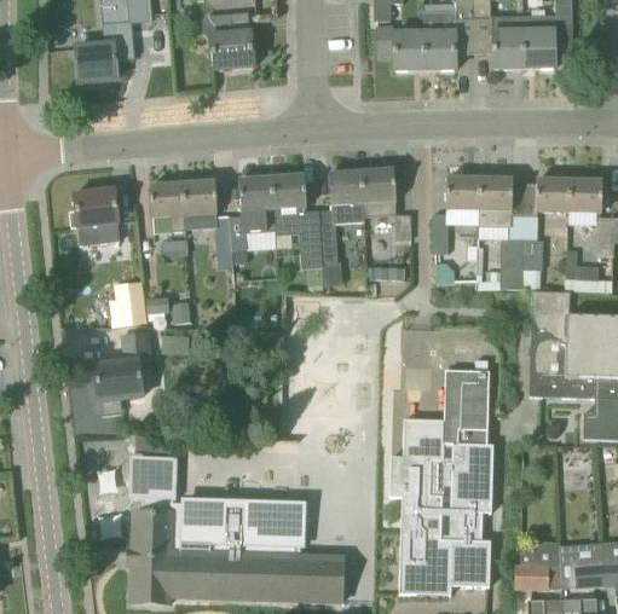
[(132,23),(130,0),(100,0),(104,24),(113,23),(115,42),(75,46),(79,82),(81,82),(81,87),(97,86),(96,80),(117,79),(116,59),(136,57),(132,23)]
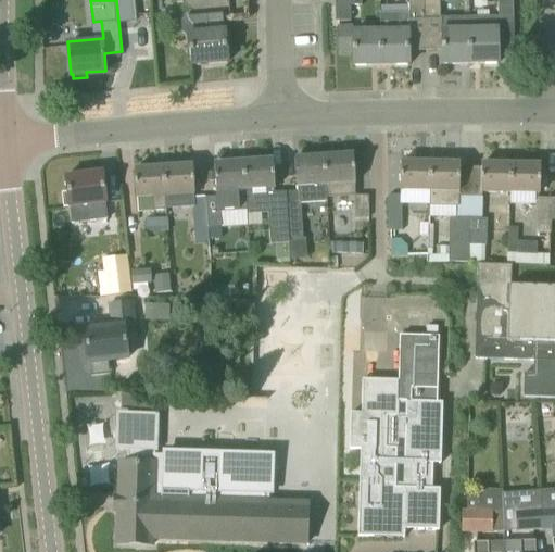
[(116,0),(118,21),(137,19),(135,0),(116,0)]
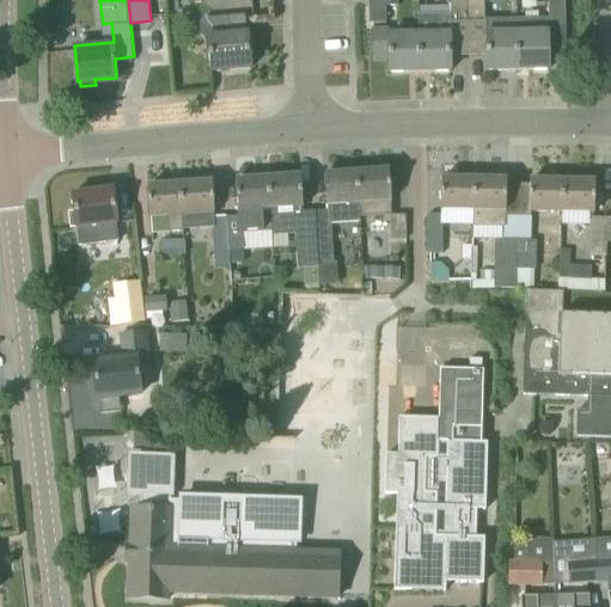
[(399,2),(399,0),(370,0),(370,20),(388,19),(388,2),(399,2)]
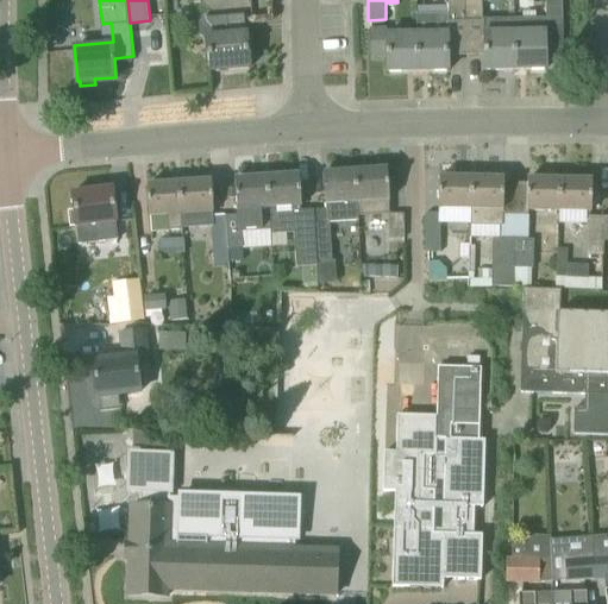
[(418,31),(417,31),(418,68),(449,68),(447,31),(450,31),(450,18),(467,18),(465,0),(449,0),(449,11),(418,12),(418,31)]
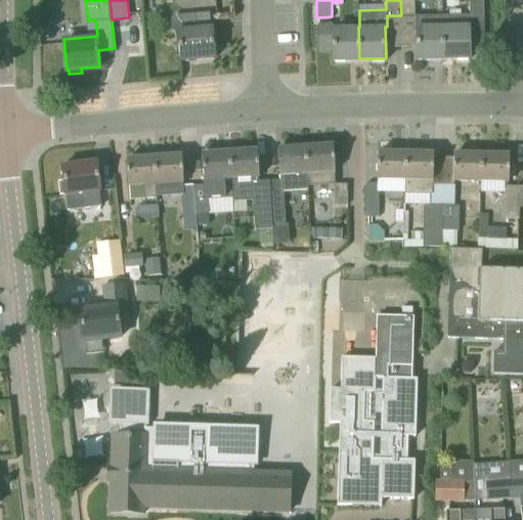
[(417,15),(416,0),(400,0),(401,15),(417,15)]
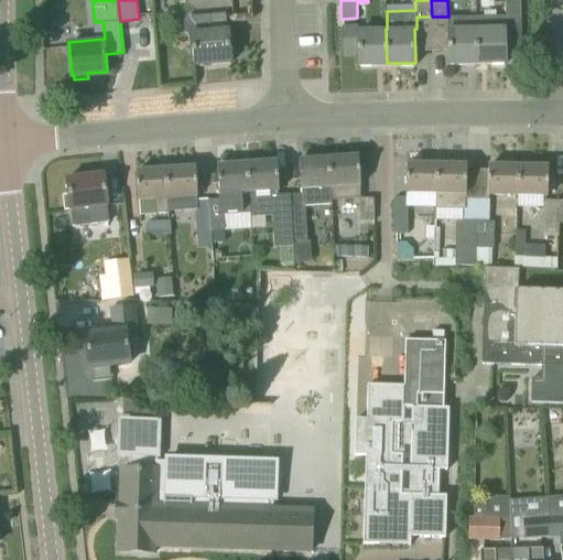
[(506,0),(506,15),(521,14),(521,0),(506,0)]
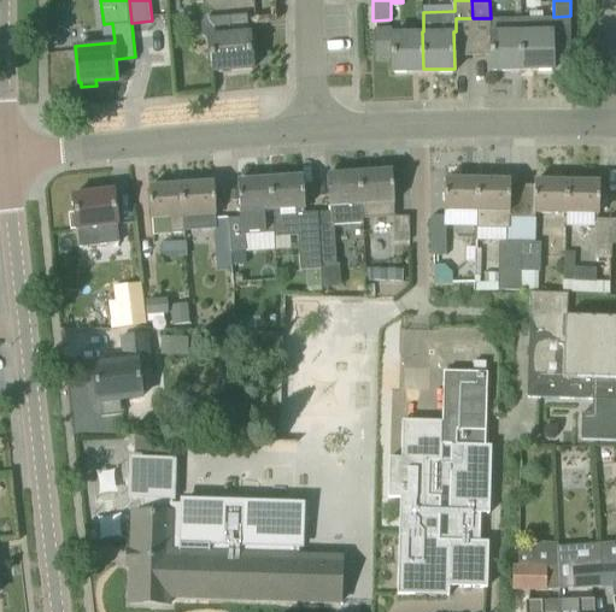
[(253,65),(247,12),(209,16),(203,21),(204,29),(210,34),(212,69),(253,65)]
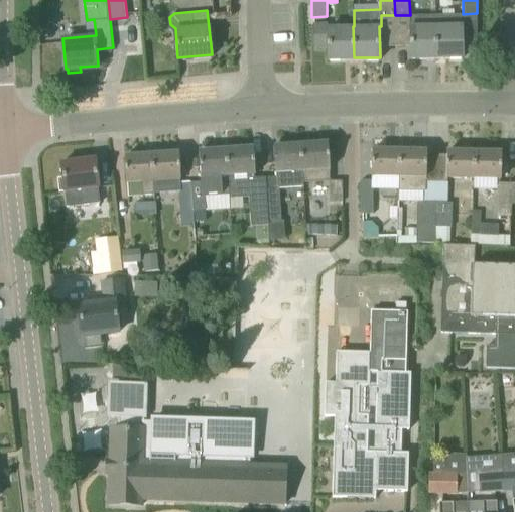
[(436,12),(436,24),(435,24),(436,56),(463,56),(462,12),(436,12)]
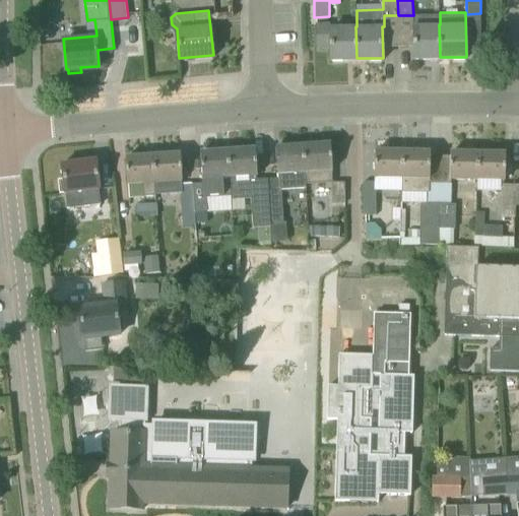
[(331,26),(331,21),(317,21),(318,46),(331,46),(331,59),(357,58),(355,26),(331,26)]
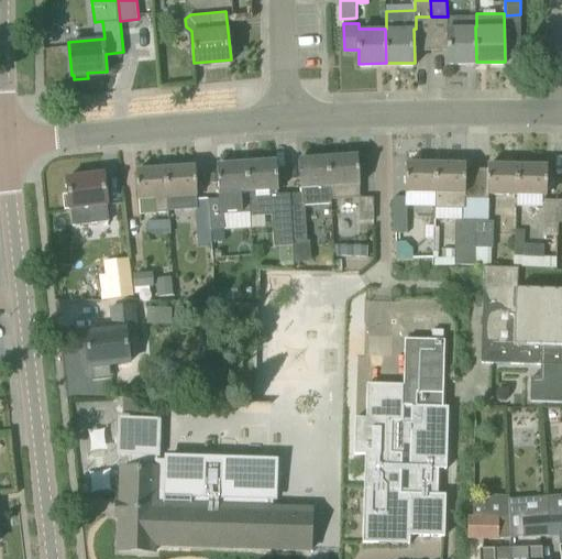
[(476,62),(475,26),(448,28),(449,62),(476,62)]
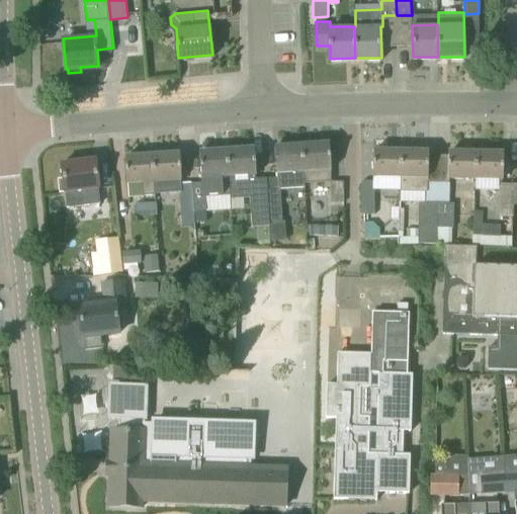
[(239,147),(228,148),(231,191),(231,196),(243,196),(244,196),(250,195),(252,226),(269,225),(269,220),(266,175),(256,176),(255,172),(257,172),(255,146),(252,146),(252,141),(239,142),(239,147)]
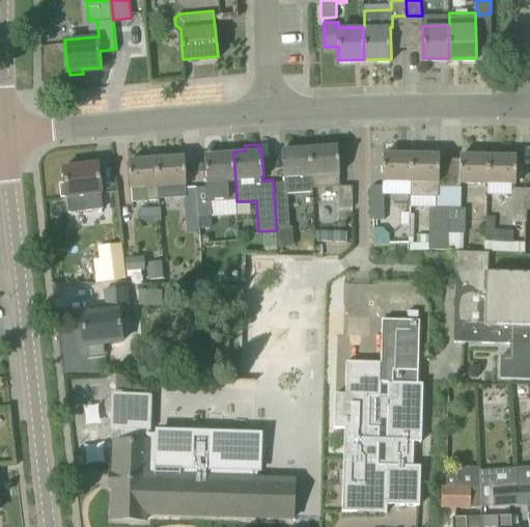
[(312,186),(339,185),(339,165),(338,144),(310,146),(312,186)]
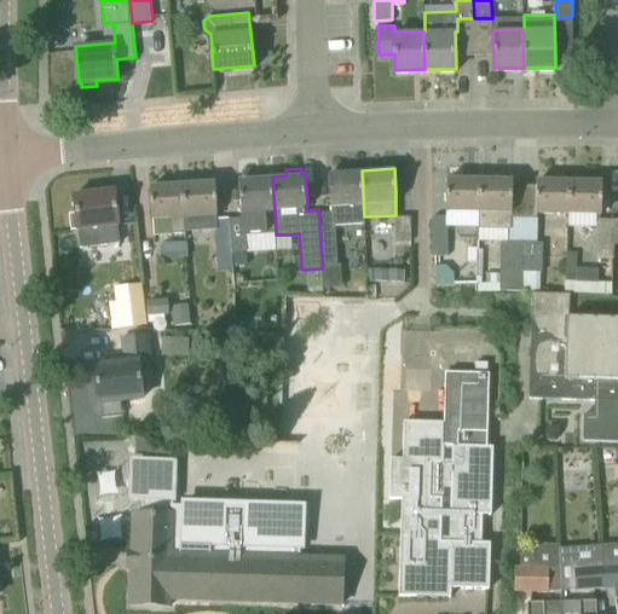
[(330,203),(333,203),(333,208),(330,209),(318,209),(322,262),(336,261),(334,222),(364,221),(364,216),(362,171),(329,172),(330,203)]
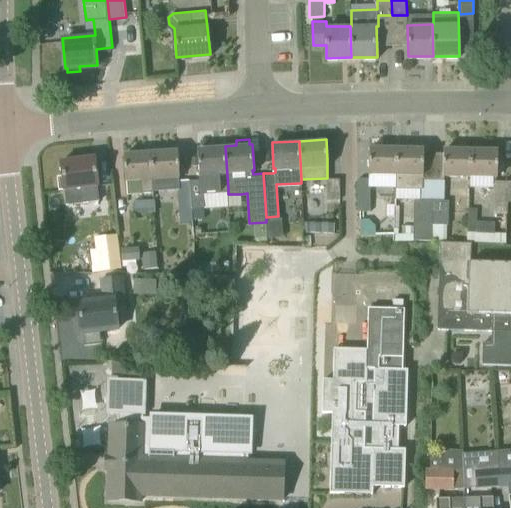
[(203,191),(228,189),(225,146),(198,147),(200,174),(201,174),(201,178),(202,178),(203,191)]
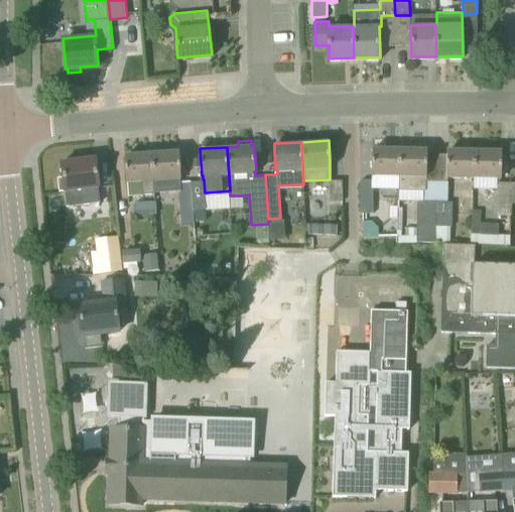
[(399,174),(400,147),(373,147),(372,173),(399,174)]
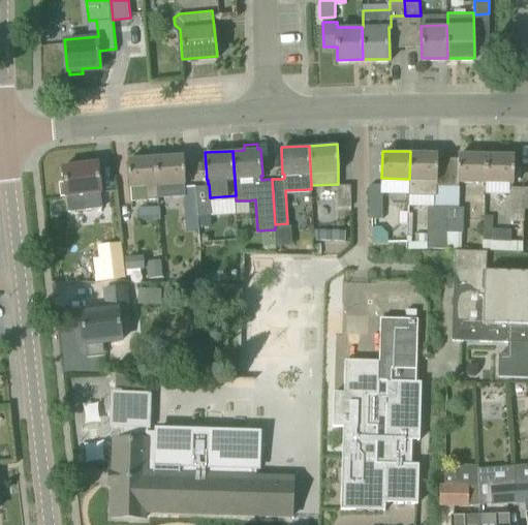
[(446,245),(447,184),(437,183),(438,152),(410,151),(409,179),(409,193),(435,193),(435,205),(429,205),(428,232),(428,245),(446,245)]
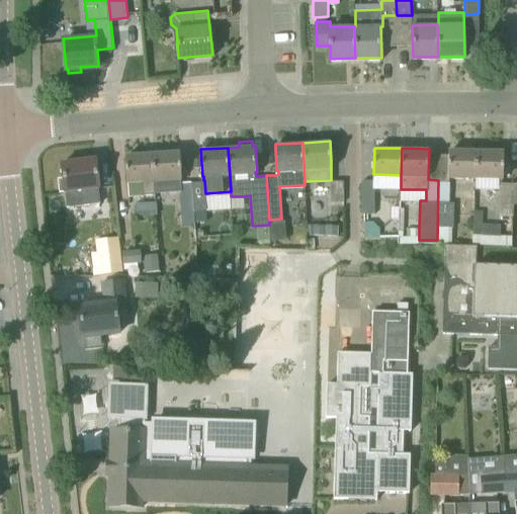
[(449,149),(448,177),(476,177),(477,150),(449,149)]
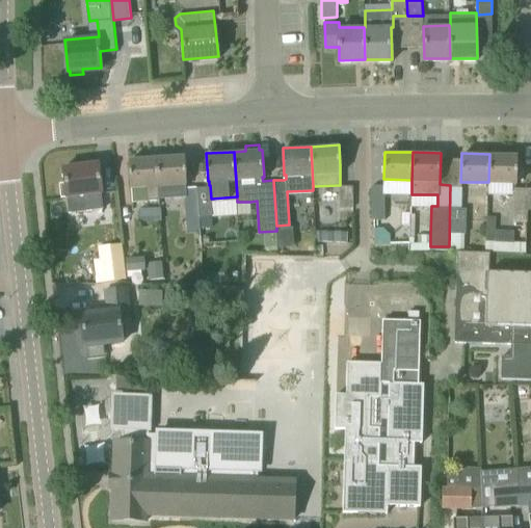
[(518,154),(489,154),(488,182),(516,183),(518,154)]
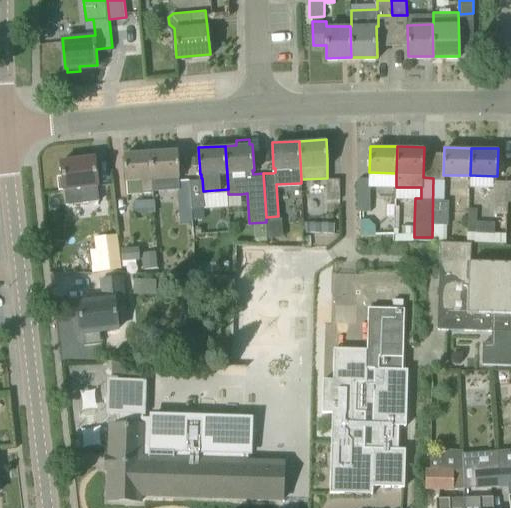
[(153,177),(180,175),(178,149),(151,151),(153,177)]
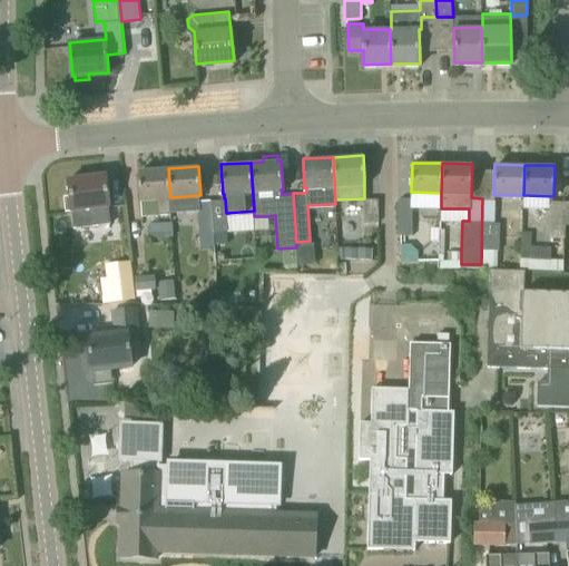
[(158,213),(165,213),(170,212),(170,211),(170,197),(168,168),(138,169),(139,192),(140,199),(141,199),(157,198),(158,213)]
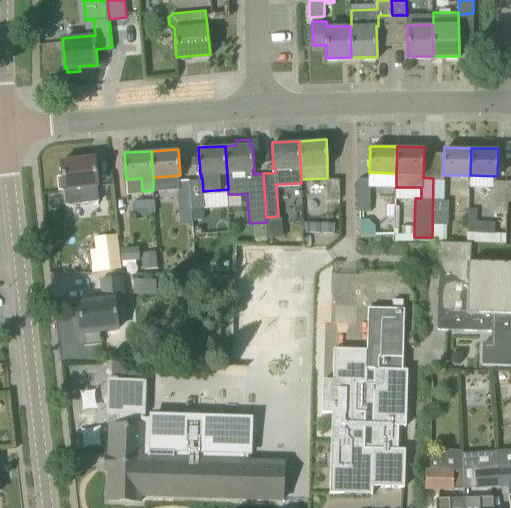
[(100,199),(98,183),(94,155),(61,159),(63,174),(58,175),(59,188),(64,187),(66,203),(100,199)]
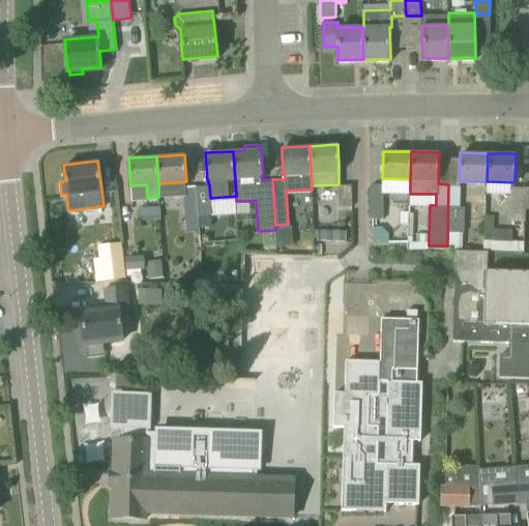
[(371,216),(384,215),(383,182),(371,183),(371,216)]
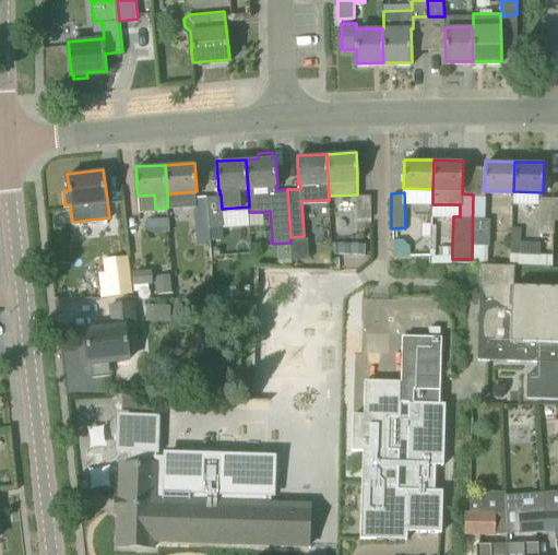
[(220,195),(208,196),(210,225),(223,224),(222,209),(221,195),(220,195)]
